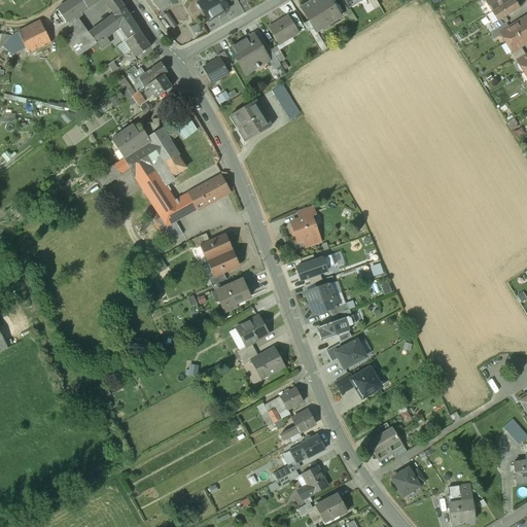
[(113,14),(90,34),(77,15),(88,8),(81,0),(71,0),(58,10),(73,33),(86,51),(97,43),(105,37),(120,26),(113,16),(115,14),(125,8),(117,0),(114,0),(108,5),(113,14)]
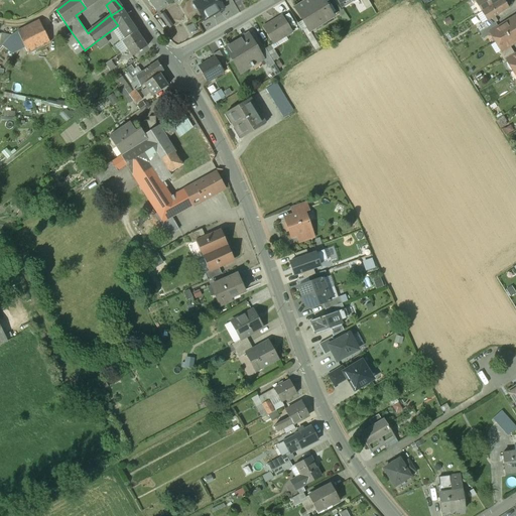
[(80,0),(86,8),(97,0),(80,0)]
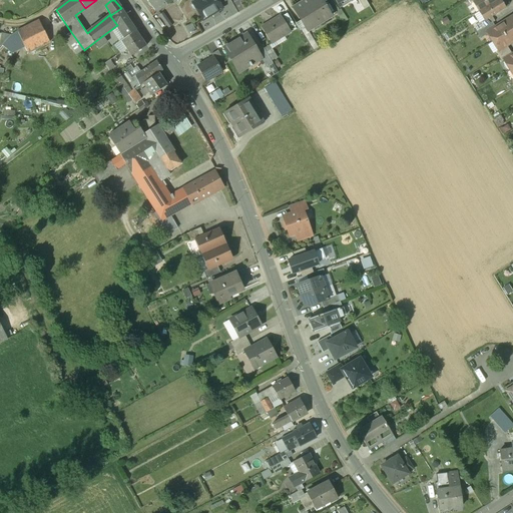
[(147,0),(156,12),(173,0),(147,0)]
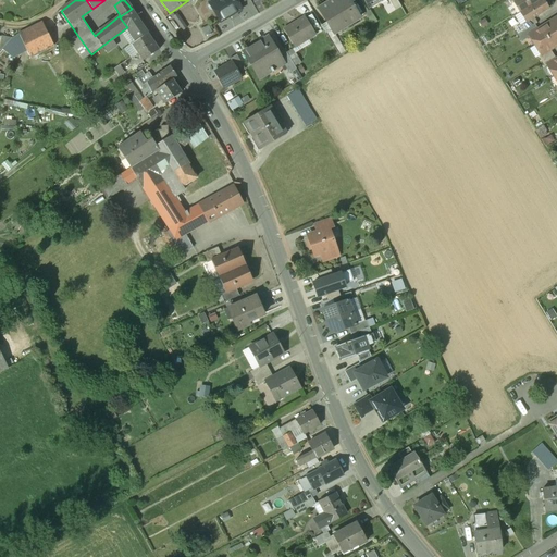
[(210,0),(208,2),(207,7),(209,10),(213,11),(220,22),(230,16),(232,17),(236,14),(236,12),(240,10),(238,5),(234,0),(210,0)]
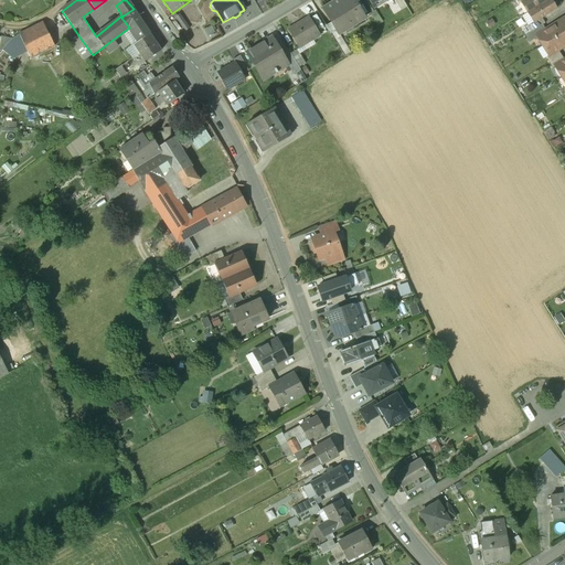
[(352,0),(336,0),(323,9),(331,22),(337,31),(353,21),(355,24),(364,19),(352,0)]
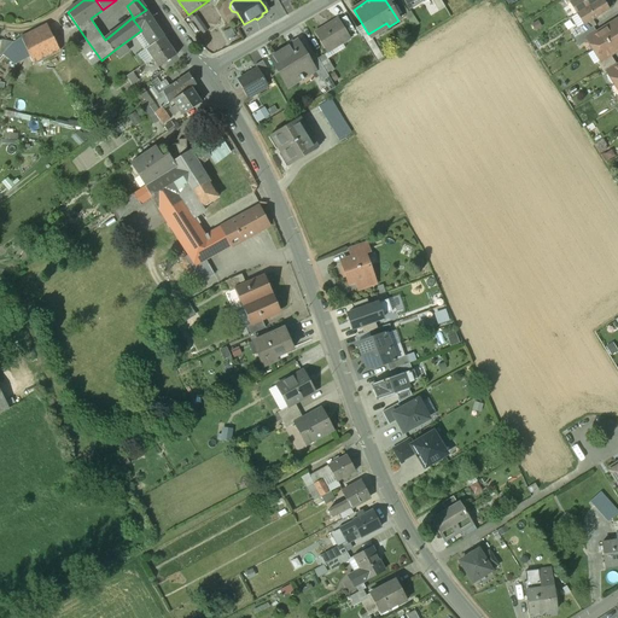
[(430,0),(438,12),(444,7),(439,0),(430,0)]
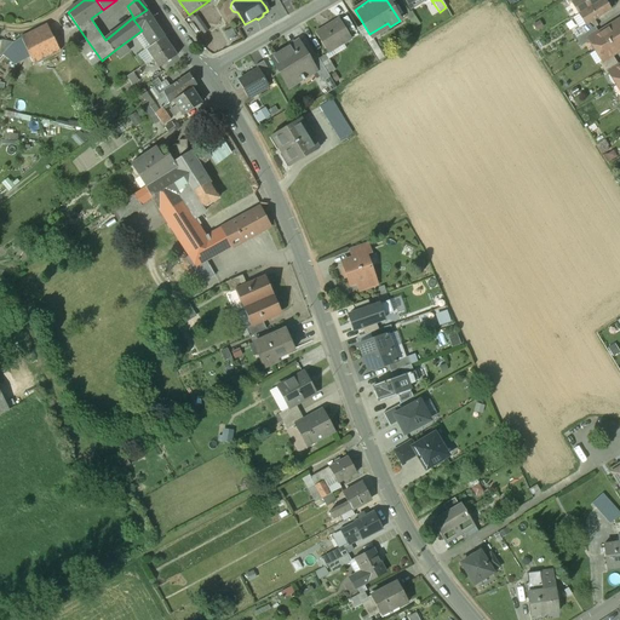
[(575,0),(572,3),(578,13),(600,0),(575,0)]
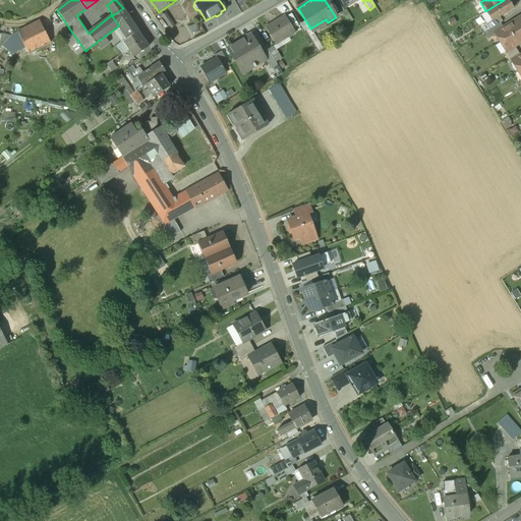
[(508,0),(504,0),(485,11),(491,21),(500,16),(513,8),(508,0)]
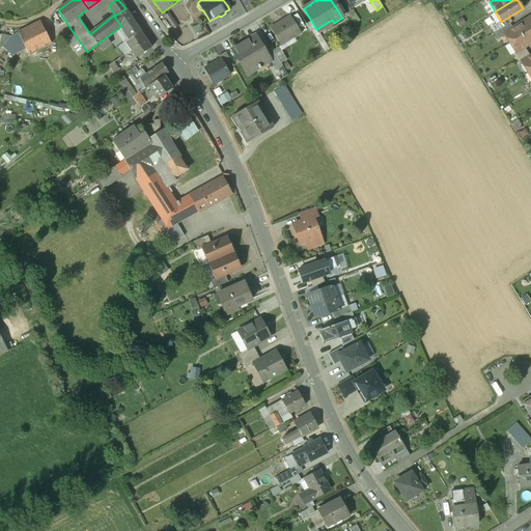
[(126,8),(116,15),(114,17),(121,26),(123,29),(134,22),(126,8)]
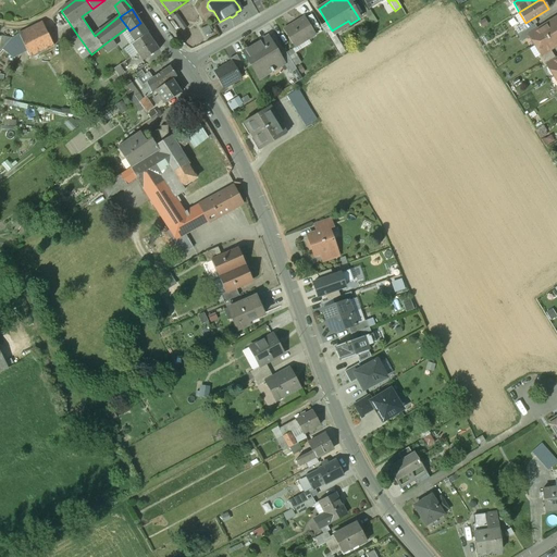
[(316,35),(305,17),(284,31),(294,46),(307,38),(308,39),(316,35)]
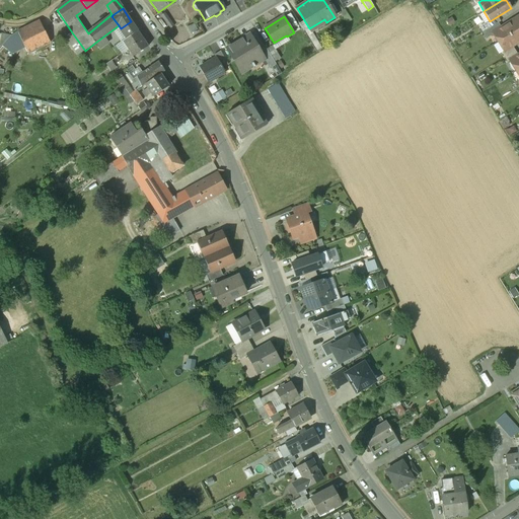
[(490,21),(487,22),(491,28),(498,23),(501,21),(498,16),(490,21)]
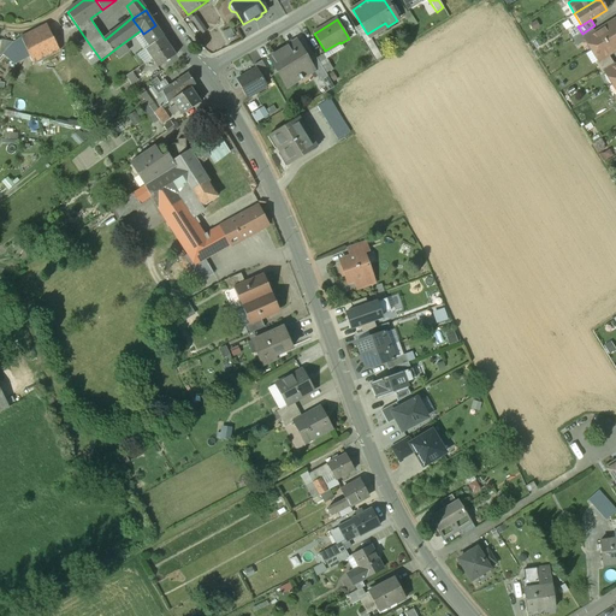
[(596,34),(586,39),(587,40),(592,49),(615,34),(615,24),(615,22),(596,34)]
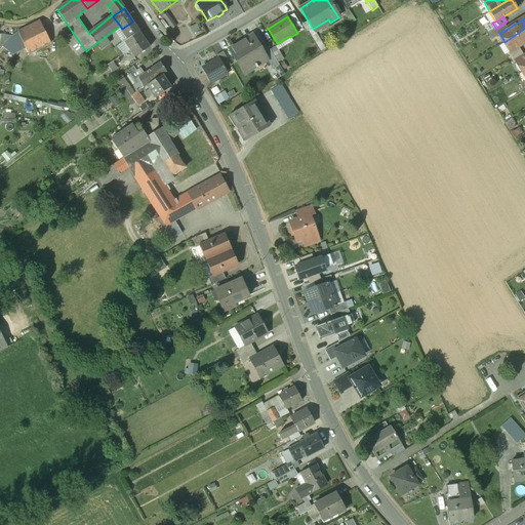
[(313,29),(308,21),(303,25),(320,53),(326,49),(315,32),(313,29)]
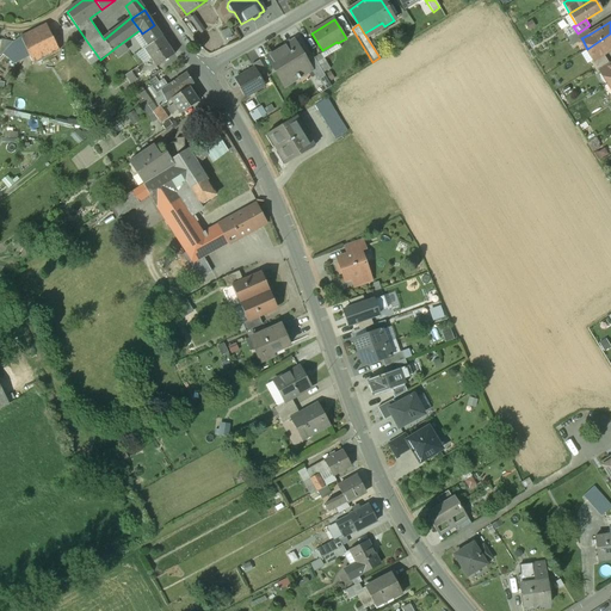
[(48,25),(24,36),(20,38),(24,42),(32,63),(59,50),(48,25)]
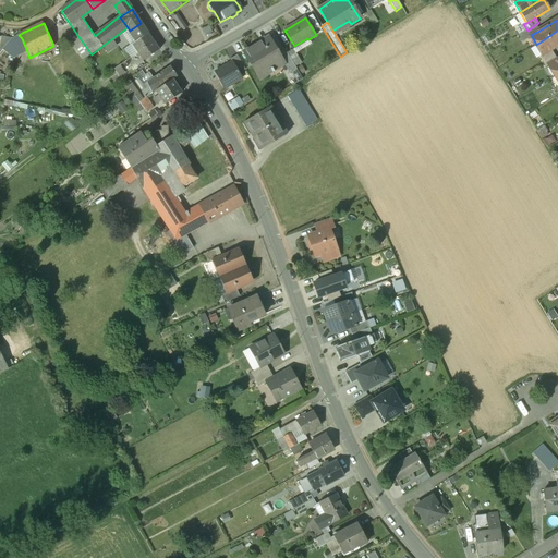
[(141,23),(130,31),(136,41),(148,33),(141,23)]
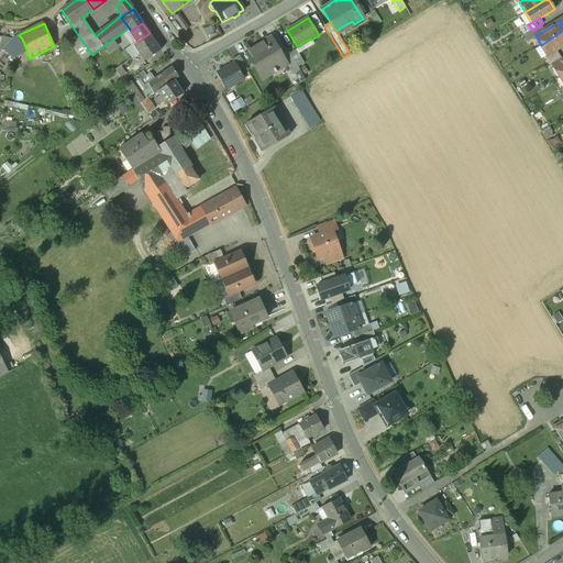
[(532,31),(529,32),(532,39),(537,36),(536,35),(544,31),(540,25),(532,31)]
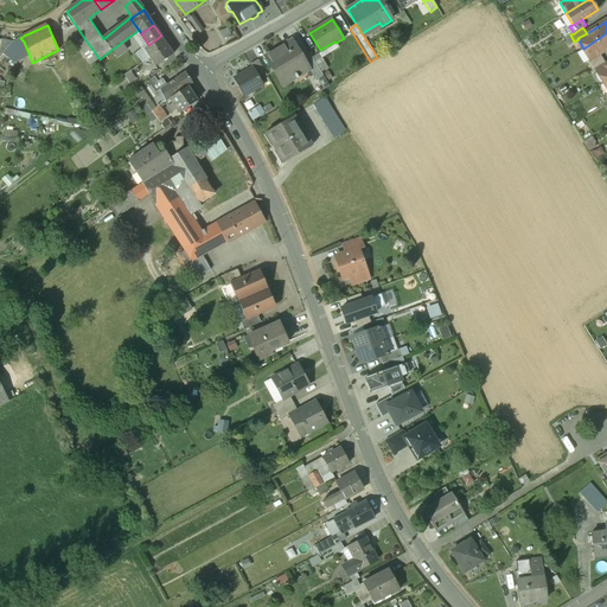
[(606,33),(583,49),(590,58),(590,59),(600,55),(606,49),(606,33)]
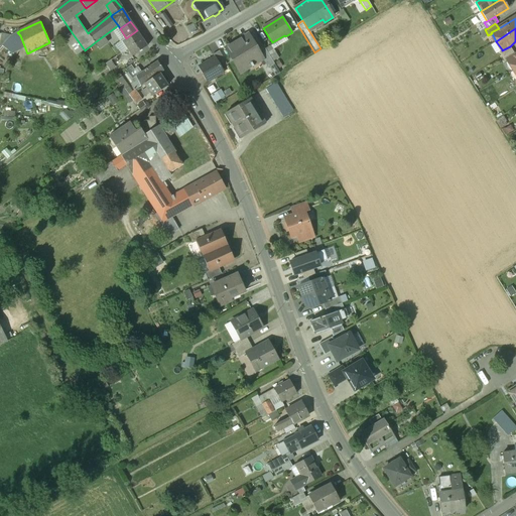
[(147,46),(137,30),(126,38),(122,41),(132,56),(147,46)]
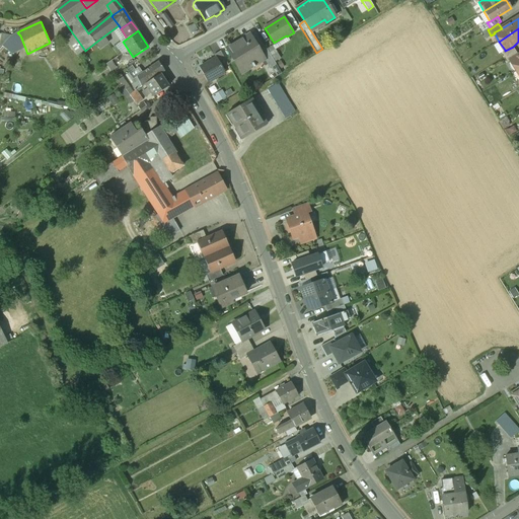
[(85,51),(72,32),(66,36),(78,55),(85,51)]
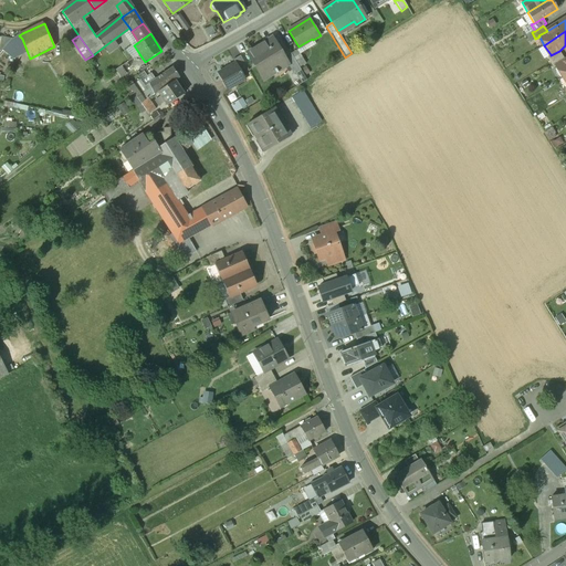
[(12,40),(1,38),(0,40),(0,49),(3,50),(12,40)]
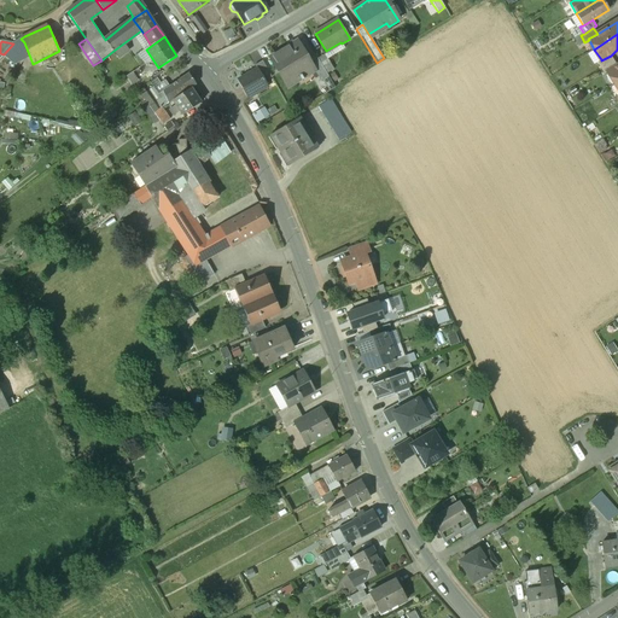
[(308,59),(297,41),(269,58),(277,69),(280,66),(291,83),(314,69),(308,59)]
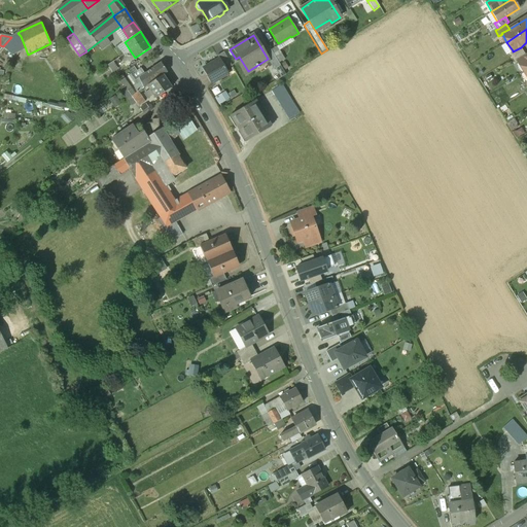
[(105,37),(97,43),(101,48),(109,42),(105,37)]
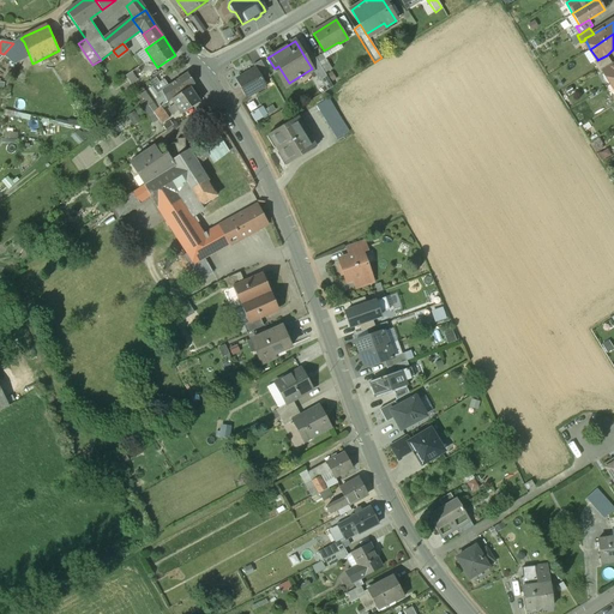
[(325,77),(313,55),(306,59),(312,68),(319,80),(325,77)]
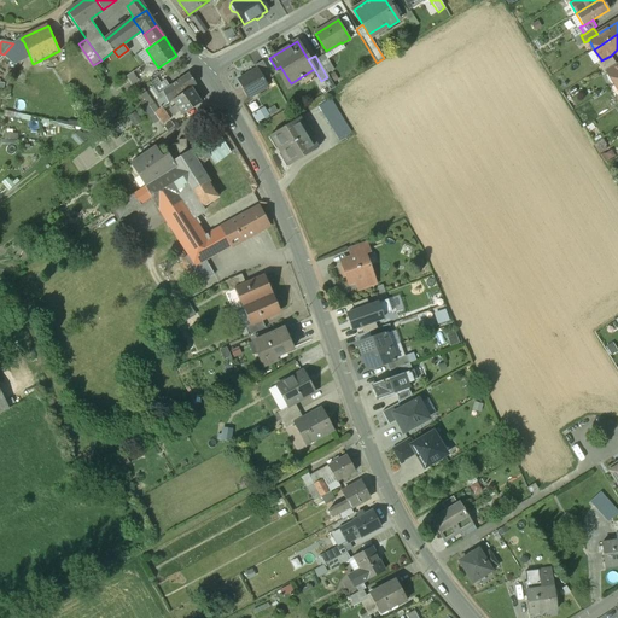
[(611,56),(601,60),(601,59),(596,62),(601,69),(613,60),(611,56)]
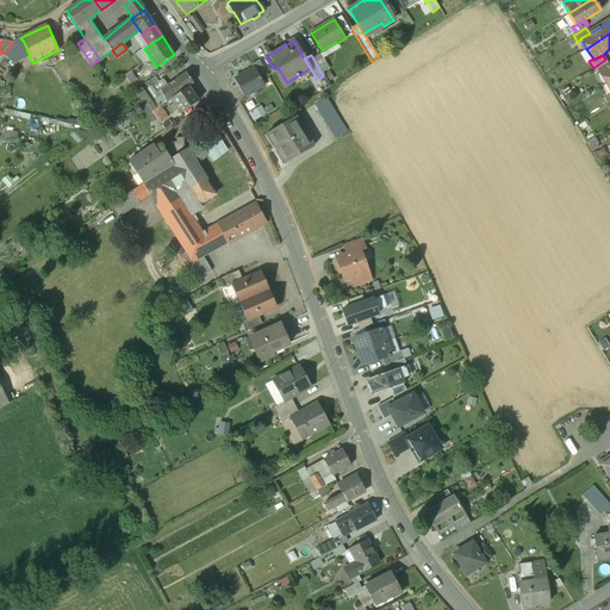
[(268,76),(259,60),(250,64),(253,68),(254,68),(261,80),(268,76)]
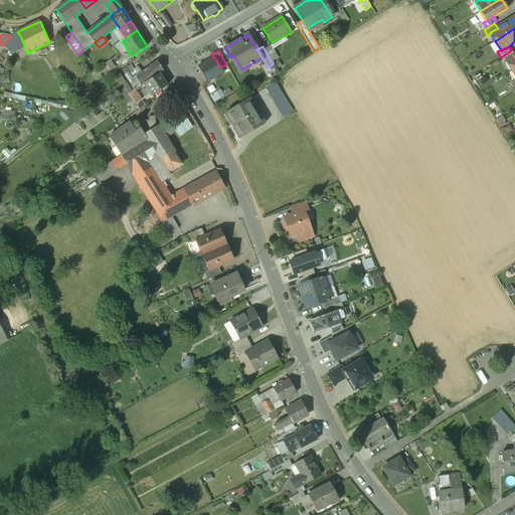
[(511,50),(501,57),(505,63),(508,61),(507,60),(514,55),(511,50)]
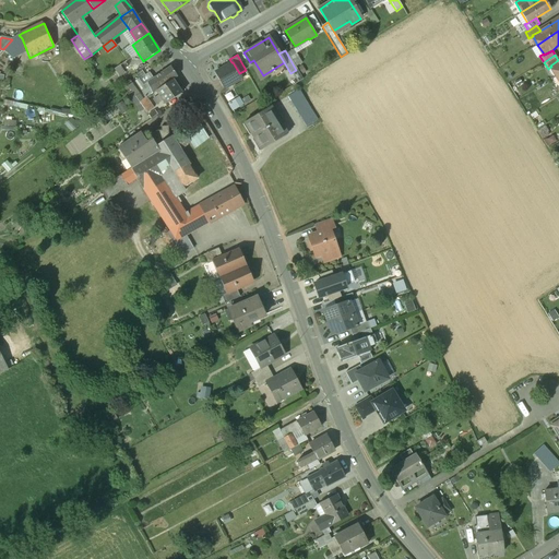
[(253,60),(250,62),(259,78),(263,75),(253,60)]
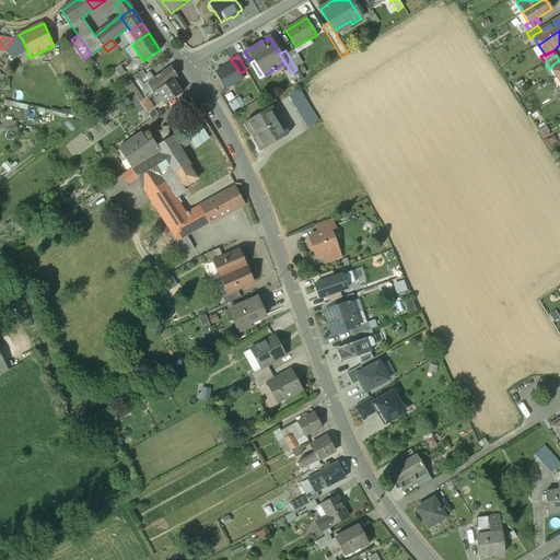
[(127,61),(119,67),(121,71),(125,69),(129,66),(127,61)]
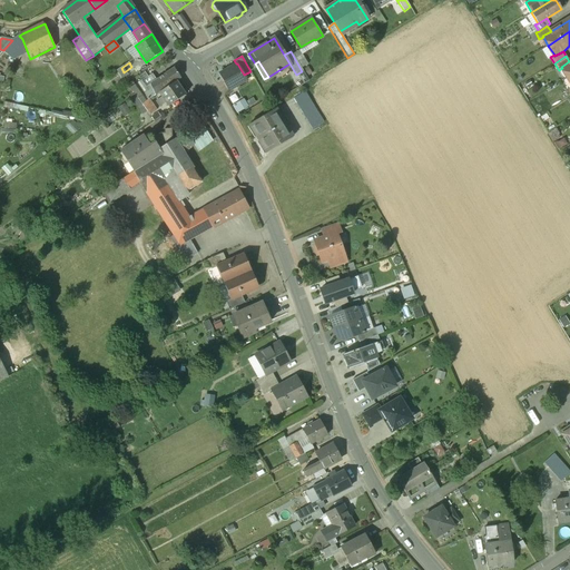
[(244,75),(237,64),(236,64),(219,74),(229,90),(247,80),(244,75)]
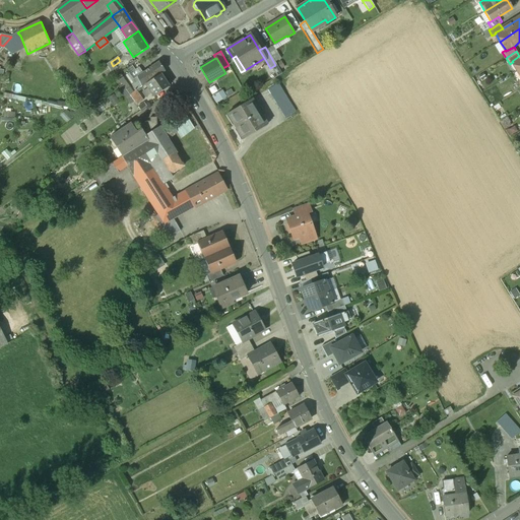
[(158,62),(133,79),(136,84),(132,86),(135,91),(136,91),(145,84),(160,74),(165,71),(158,62)]
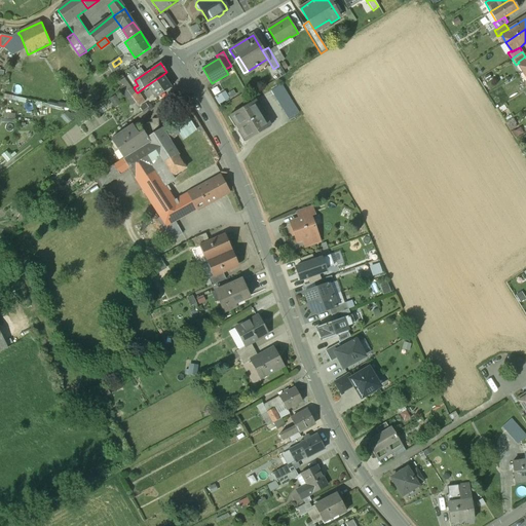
[(130,74),(119,81),(121,84),(122,84),(132,97),(137,92),(134,87),(138,85),(135,80),(130,74)]
